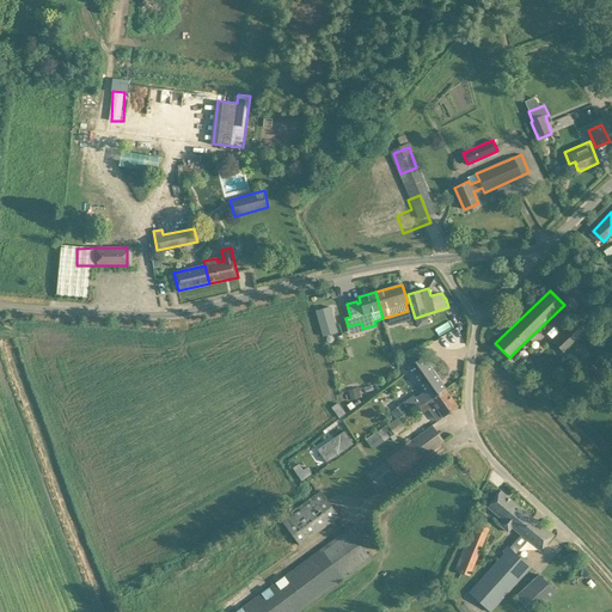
[(316,311),(323,336),(337,332),(330,307),(316,311)]
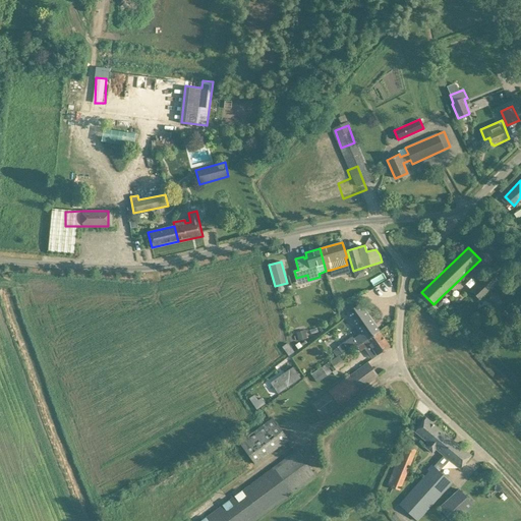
[(480,300),(501,280),(491,270),(471,291),(480,300)]
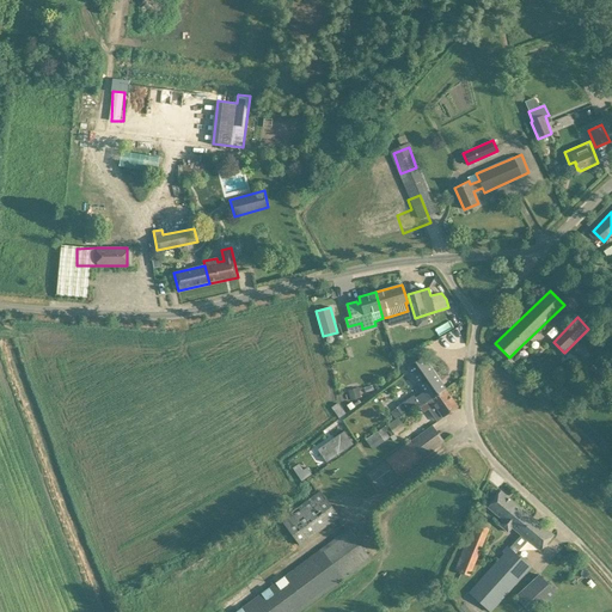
[(414,395),(396,408),(401,415),(418,403),(418,404),(420,405),(422,403),(423,404),(446,389),(423,357),(407,366),(424,391),(416,397),(414,395)]
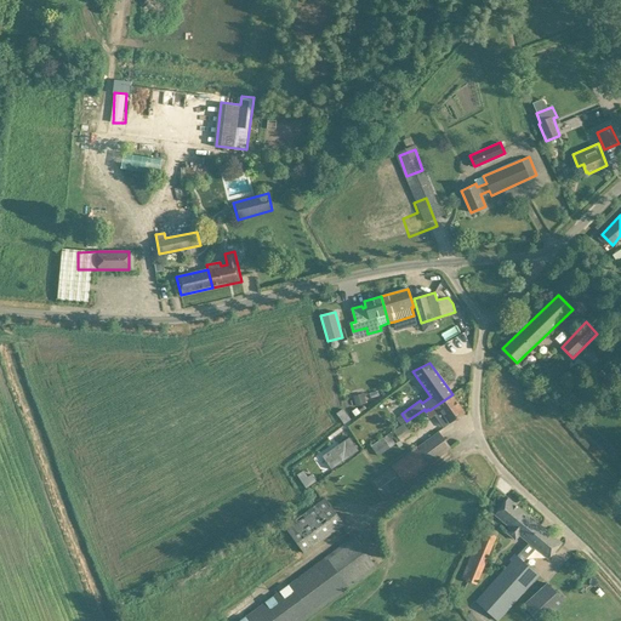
[(428,409),(426,411),(431,419),(434,415),(443,428),(449,423),(465,412),(453,394),(429,410),(428,409)]
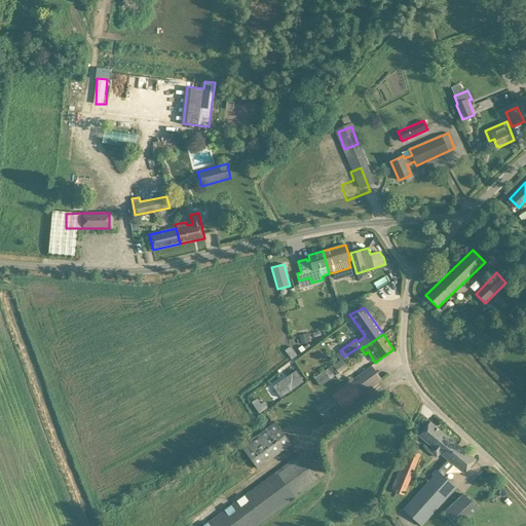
[(308,336),(300,339),(301,344),(310,342),(308,336)]
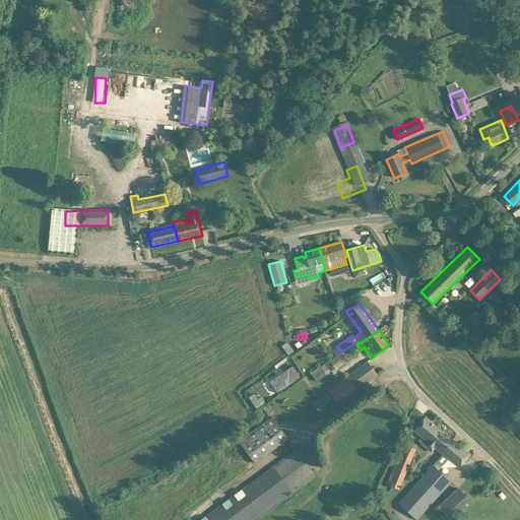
[(286,342),(281,345),(287,355),(294,351),(289,346),(286,342)]
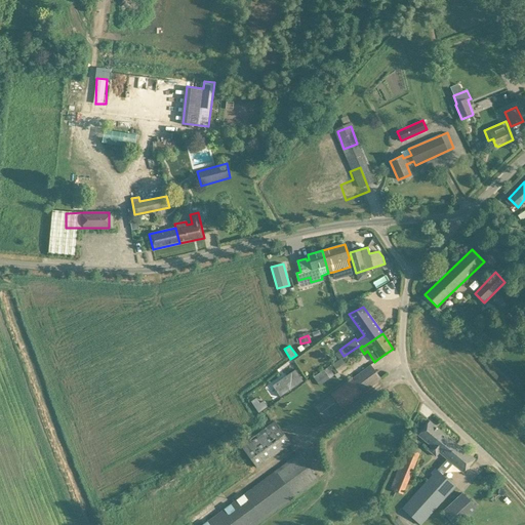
[(337,371),(347,365),(342,359),(333,365),(337,371)]
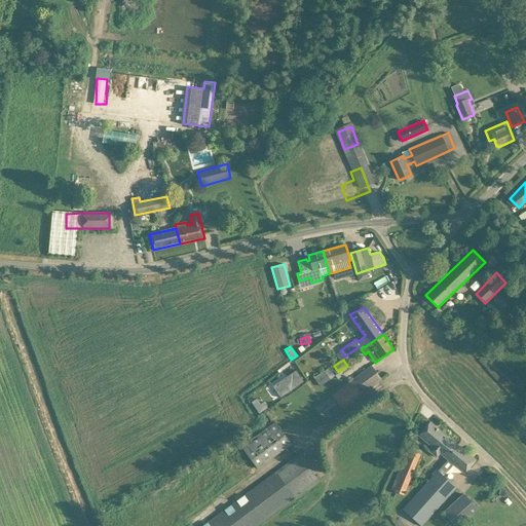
[(316,376),(314,377),(320,386),(337,375),(331,366),(316,376)]
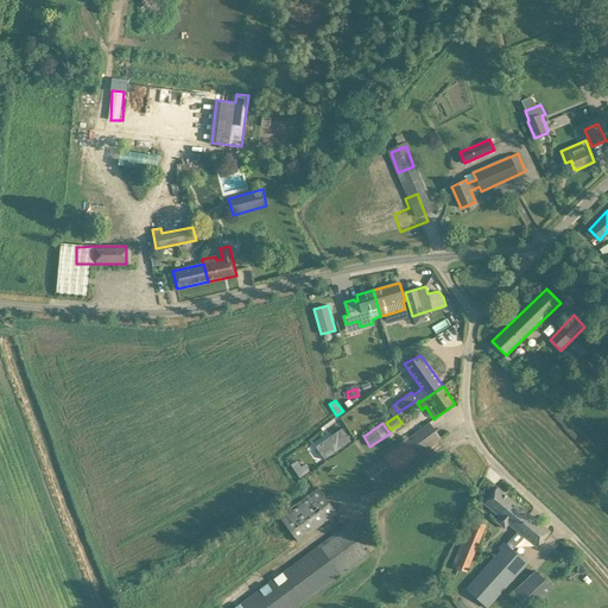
[(377,486),(441,439),(429,423),(365,470),(377,486)]
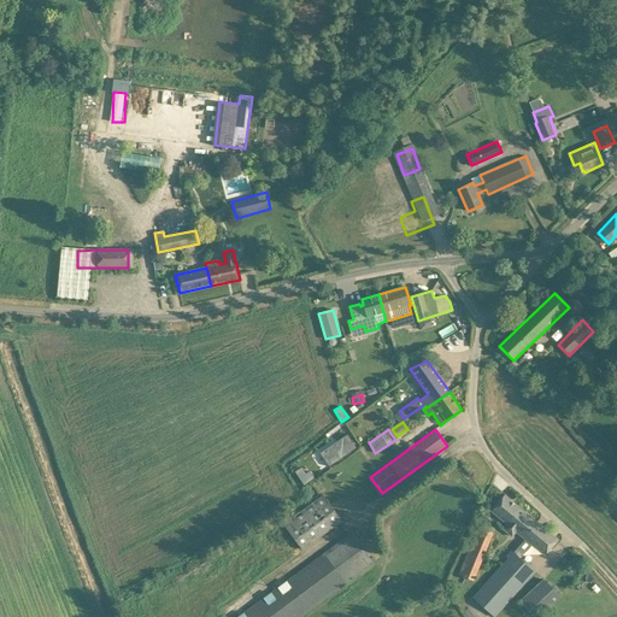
[(340,445),(322,457),(329,466),(357,448),(347,434),(338,441),(340,445)]
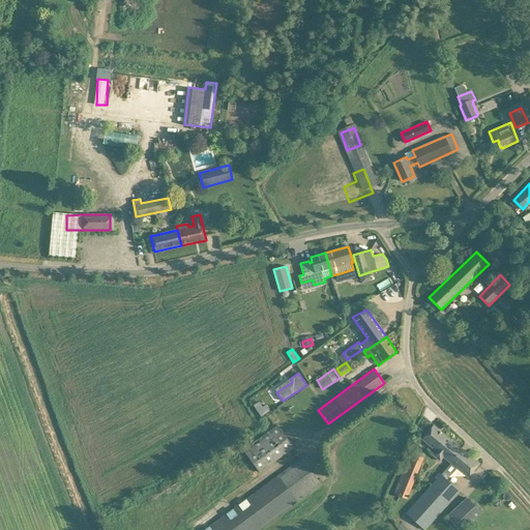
[(253,404),(257,411),(263,407),(258,401),(253,404)]
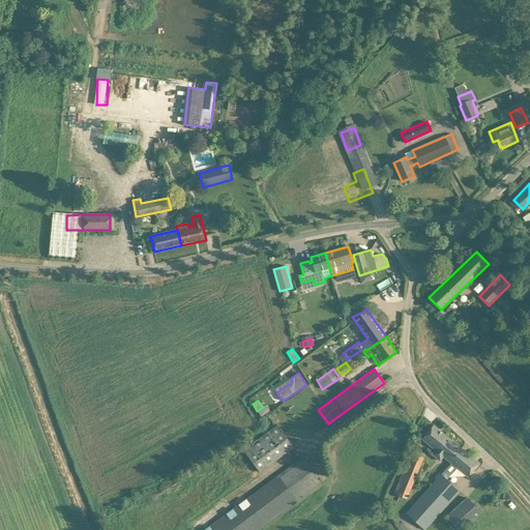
[(263,407),(257,411),(261,417),(270,411),(266,405),(263,407)]
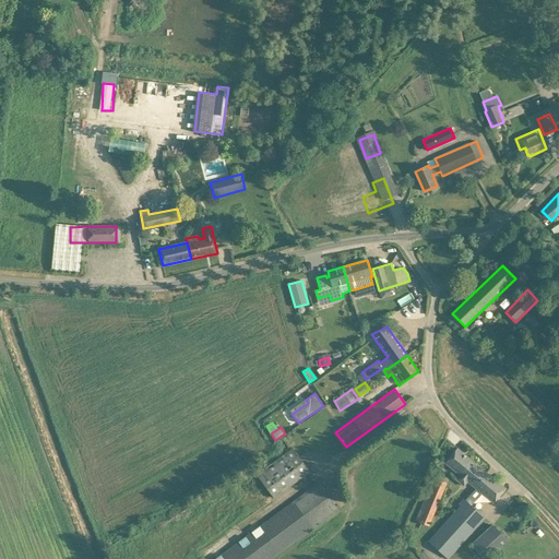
[(488,474),(456,449),(444,463),(459,475),(455,479),(464,486),(467,482),(476,488),(488,474)]
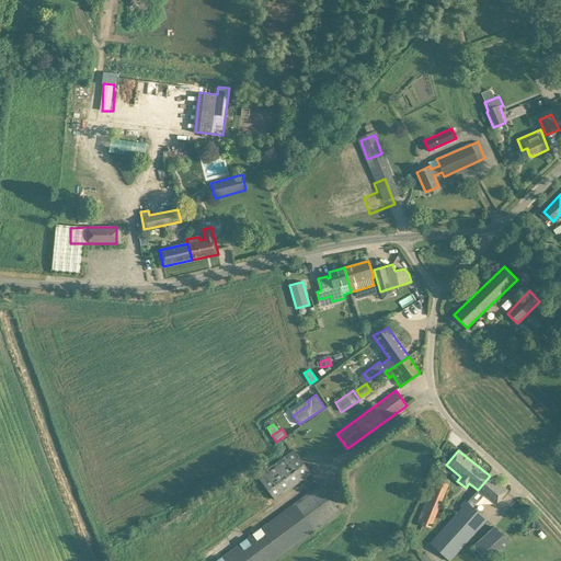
[(295,466),(288,468),(295,483),(311,477),(304,455),(293,459),(295,466)]
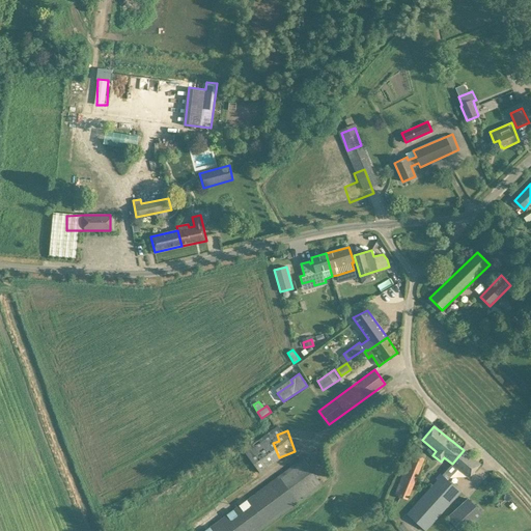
[(452,464),(442,475),(447,480),(457,469),(469,478),(480,464),(479,464),(474,459),(467,453),(464,450),(452,464)]
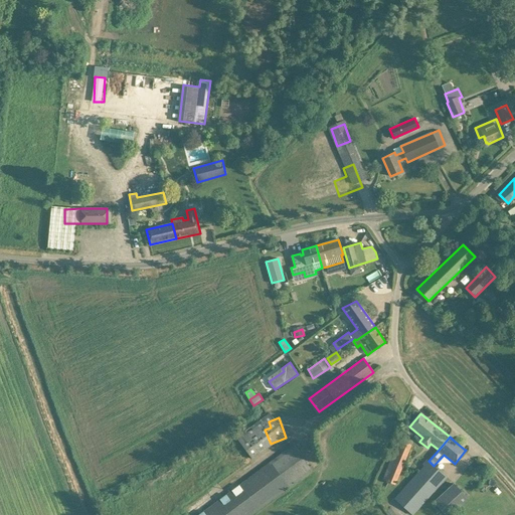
[(399,440),(392,457),(404,462),(410,445),(400,440),(399,440)]
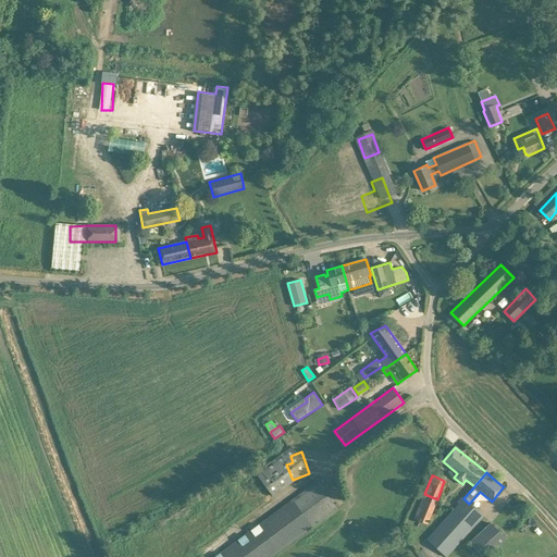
[(337,508),(318,481),(293,500),(293,499),(214,556),(272,556),(304,533),(312,527),(337,508)]
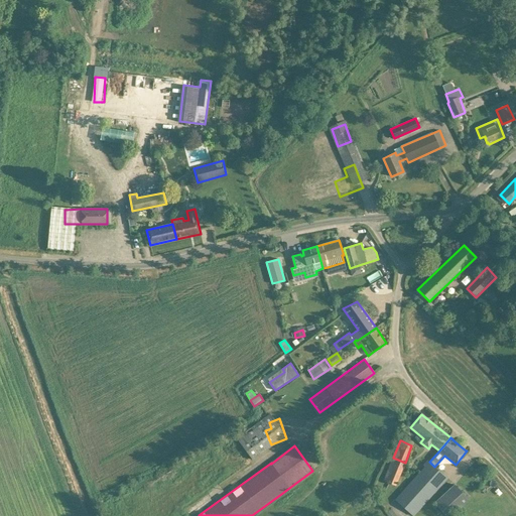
[(412,515),(413,515),(448,478),(434,467),(429,462),(426,460),(423,465),(424,467),(395,499),(412,515)]
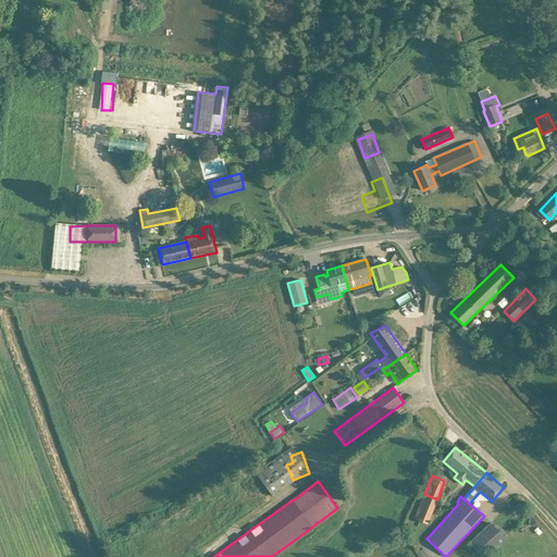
[(481,556),(489,556),(507,540),(491,522),(469,543),(481,556)]
